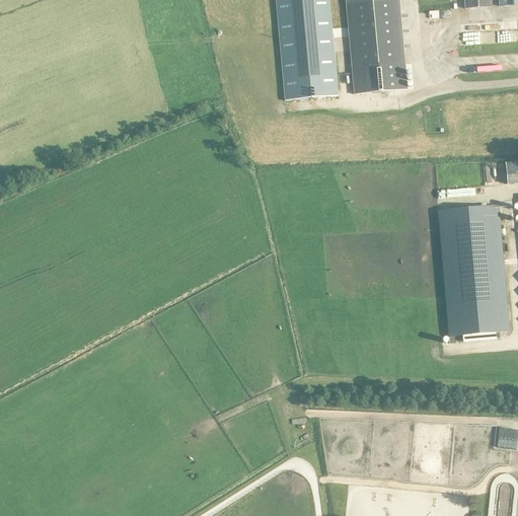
[(275,0),(284,98),(337,93),(327,0),(275,0)]
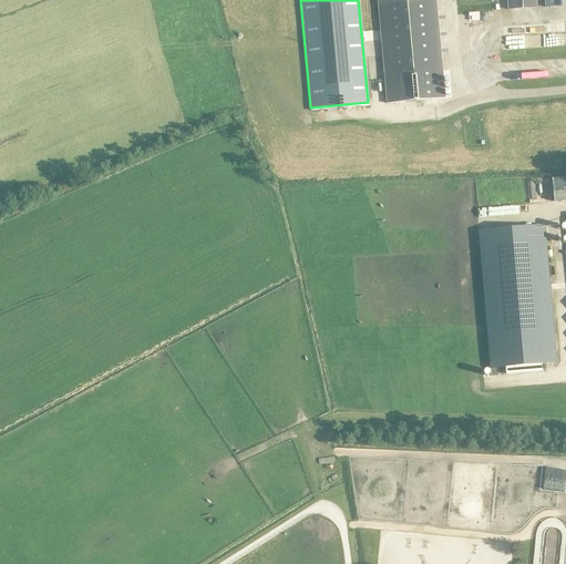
[(377,0),(386,101),(443,94),(434,0),(377,0)]
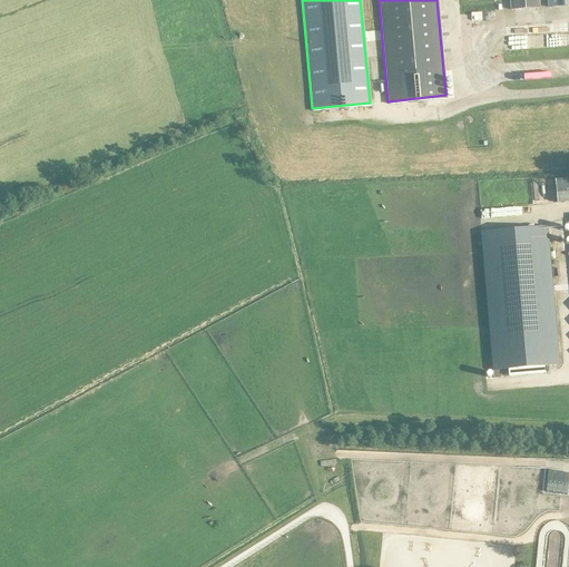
[(557,199),(568,197),(568,174),(555,176),(557,199)]
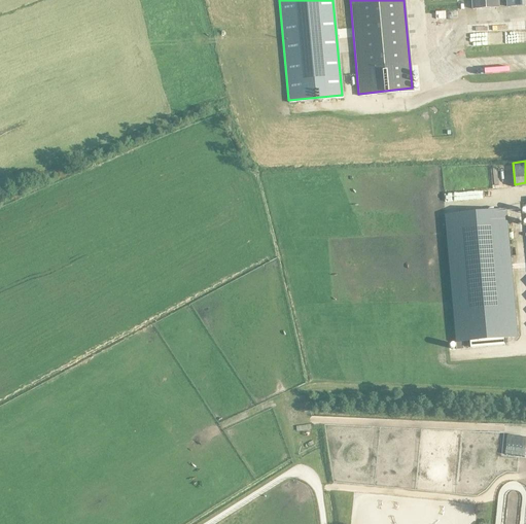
[(505,205),(444,210),(455,339),(456,346),(462,346),(461,339),(517,334),(505,205)]
